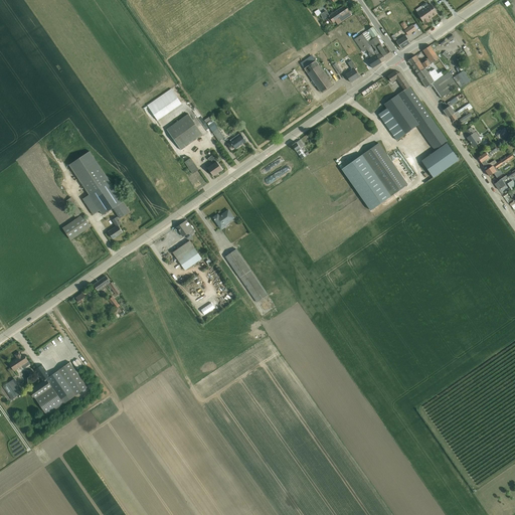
[(423,9),(417,13),(424,24),(430,21),(428,19),(437,14),(430,4),(428,5),(426,3),(421,6),(423,9)]
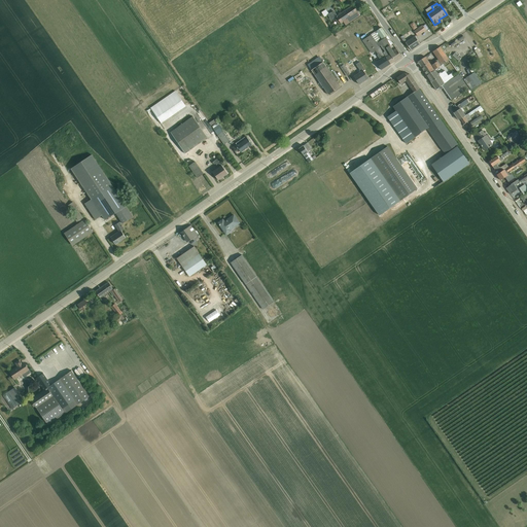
[(339,14),(334,19),(339,26),(344,23),(346,26),(359,15),(353,5),(342,13),(341,12),(338,13),(339,14)]
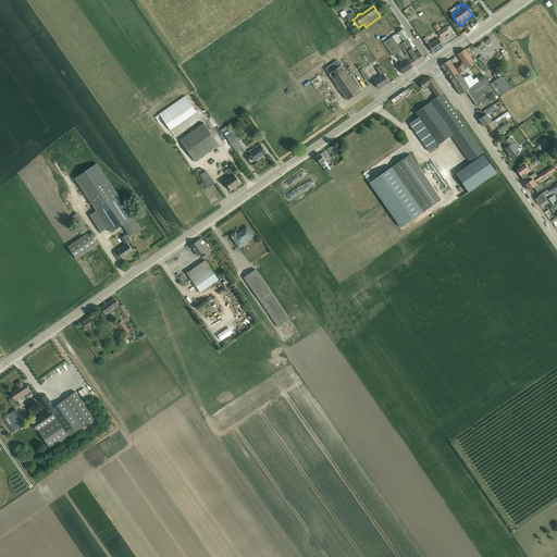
[(350,7),(339,13),(343,17),(347,15),(350,21),(356,17),(350,7)]
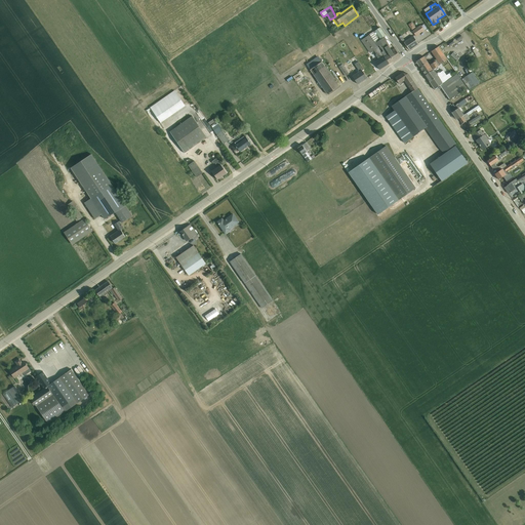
[(425,31),(421,26),(420,26),(412,31),(416,36),(425,31)]
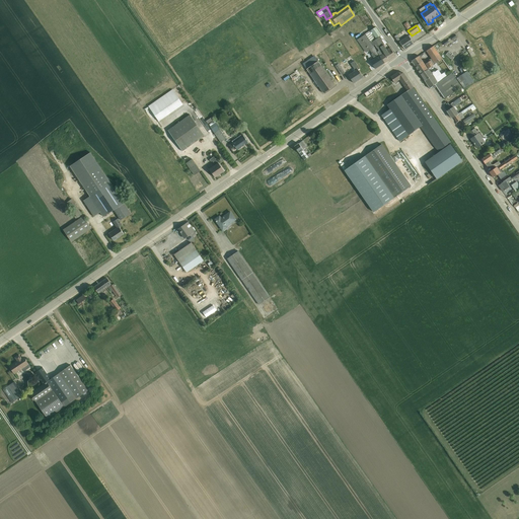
[(365,34),(371,43),(375,40),(388,61),(395,56),(391,49),(388,52),(384,46),(387,44),(381,34),(380,34),(375,27),(365,34)]
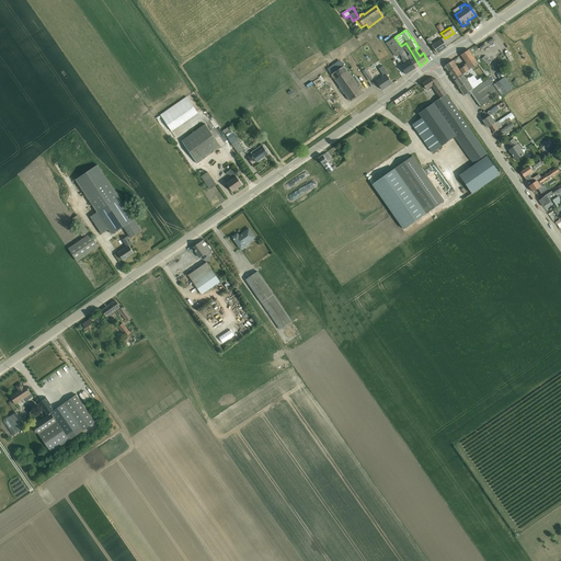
[(401,46),(395,37),(384,44),(388,49),(389,48),(396,57),(399,55),(402,58),(403,58),(405,63),(400,67),(405,75),(415,68),(408,56),(403,50),(401,46)]
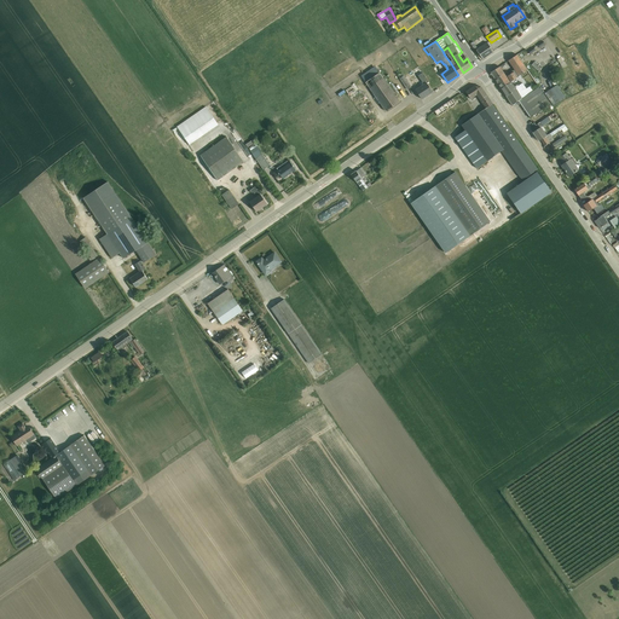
[(487,42),(476,51),(482,59),(493,52),(487,42)]
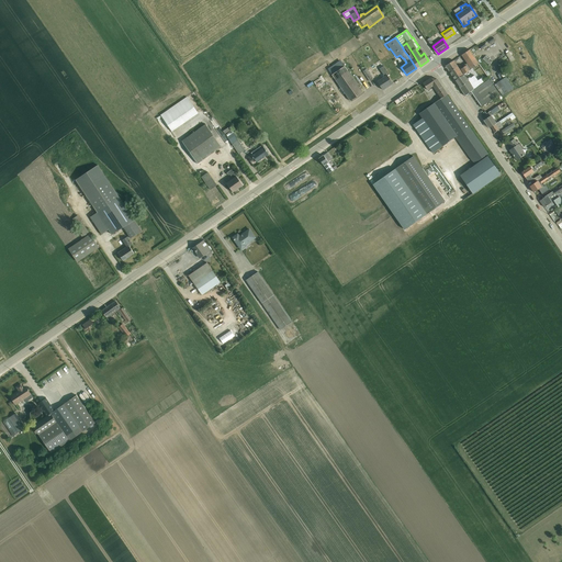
[(408,56),(416,68),(420,66),(406,43),(402,46),(404,51),(408,56)]
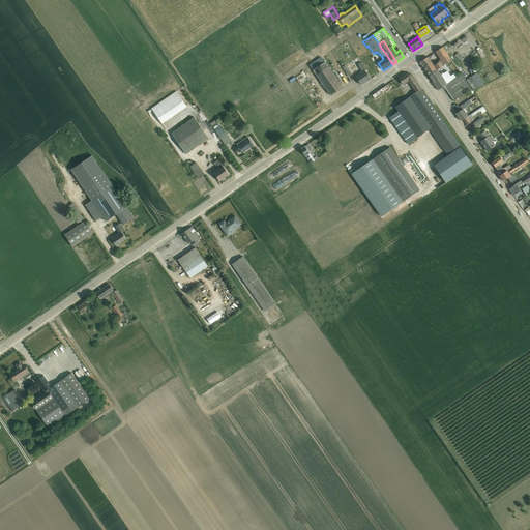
[(430,76),(438,70),(451,60),(443,48),(435,52),(440,60),(433,65),(428,57),(420,62),(430,76)]
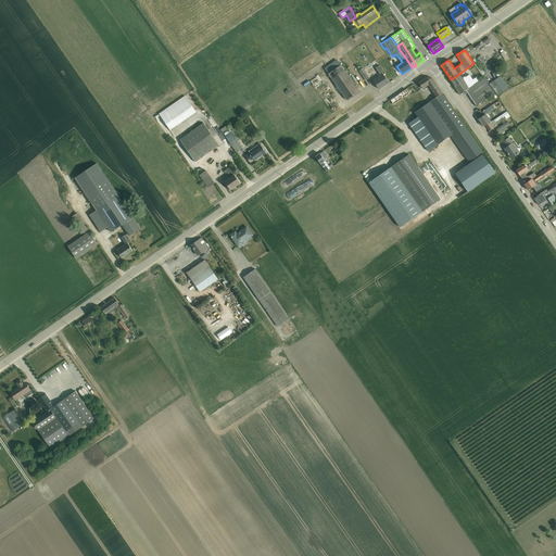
[(503,58),(495,63),(497,67),(505,62),(503,58)]
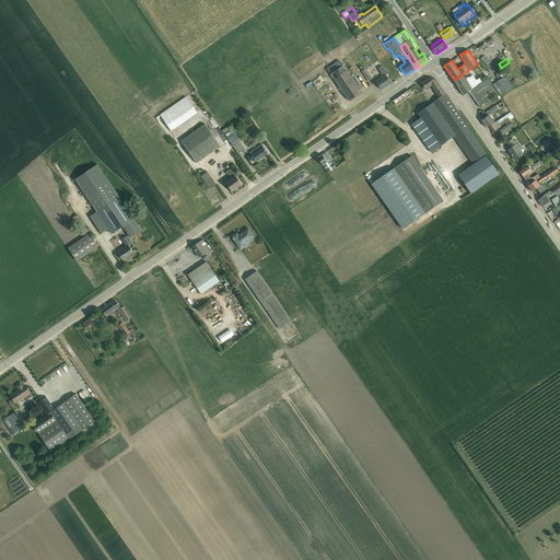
[(343,66),(330,74),(349,101),(362,92),(343,66)]
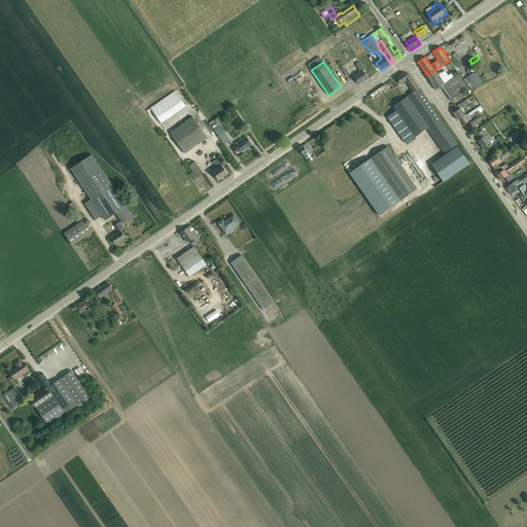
[(342,62),(339,65),(347,77),(350,74),(342,62)]
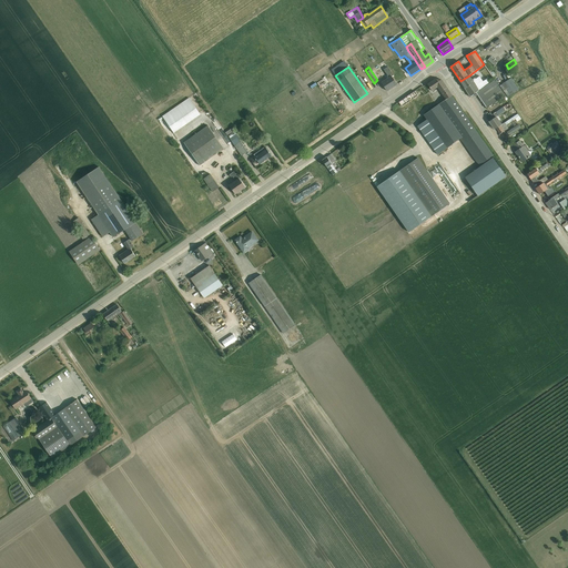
[(389,78),(382,83),(386,91),(397,84),(392,77),(393,75),(387,67),(384,70),(389,78)]
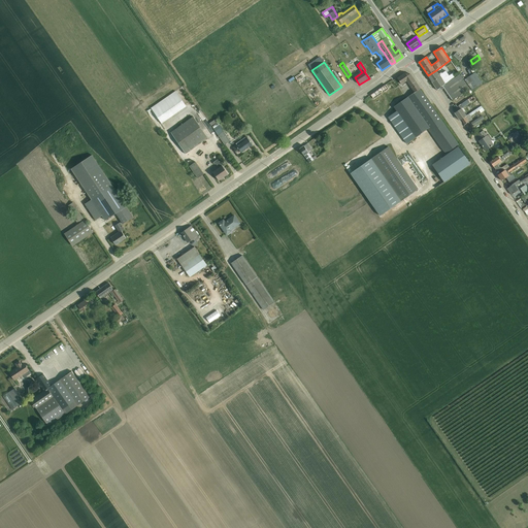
[(436,70),(428,75),(437,90),(442,87),(444,85),(446,85),(456,77),(453,73),(449,76),(446,71),(442,73),(441,72),(440,73),(441,74),(439,75),(436,70)]
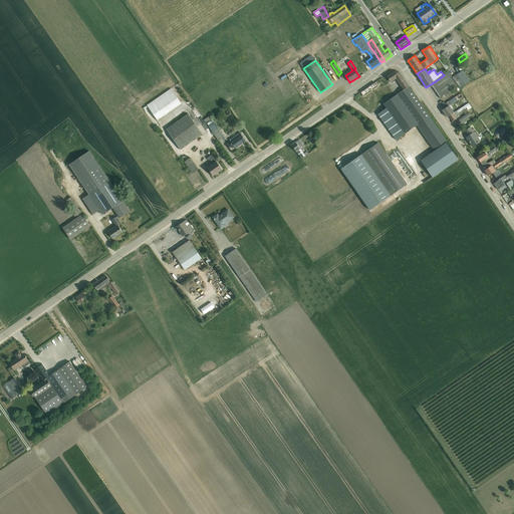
[(402,87),(407,83),(400,72),(397,74),(395,71),(387,76),(391,82),(396,79),(402,87)]
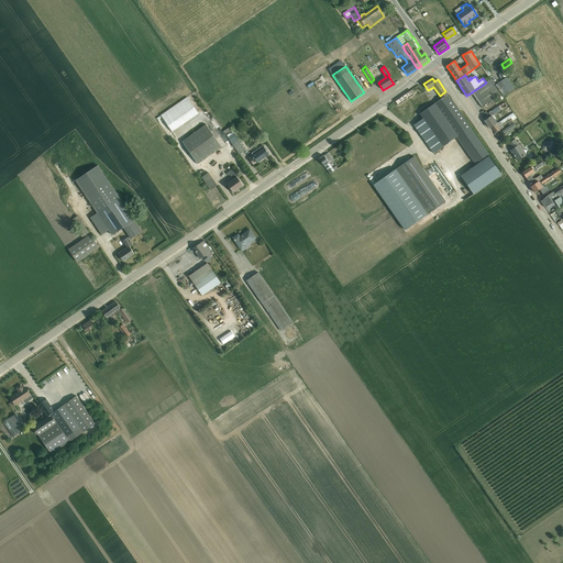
[(474,90),(472,92),(482,107),(500,95),(490,79),(486,83),(475,90),(474,90)]
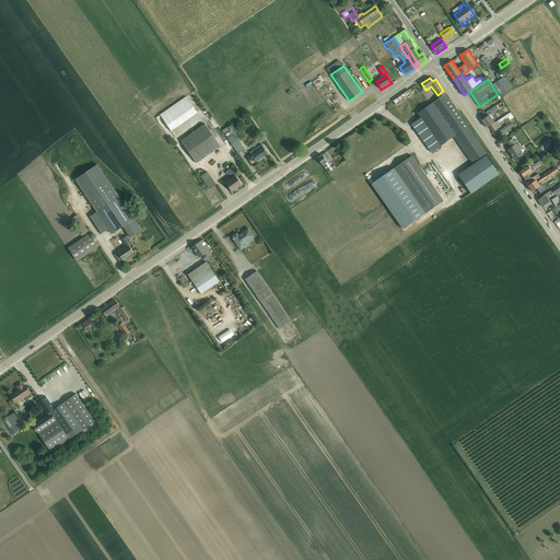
[(409,90),(393,101),(396,105),(412,94),(409,90)]
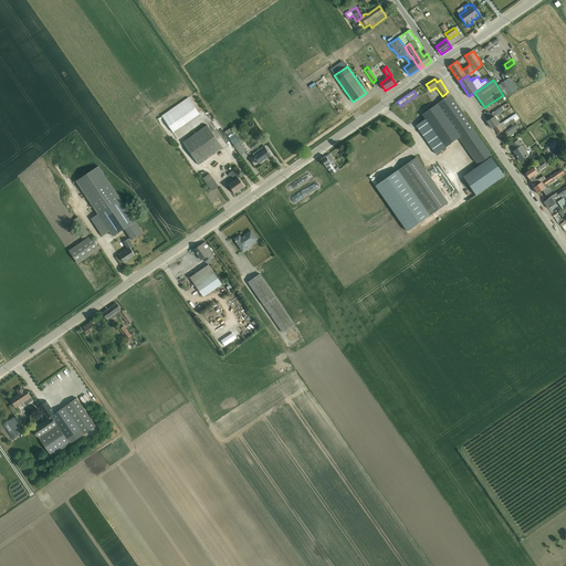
[(450,95),(444,100),(422,115),(425,119),(416,126),(436,155),(458,139),(477,166),(492,156),(450,95)]
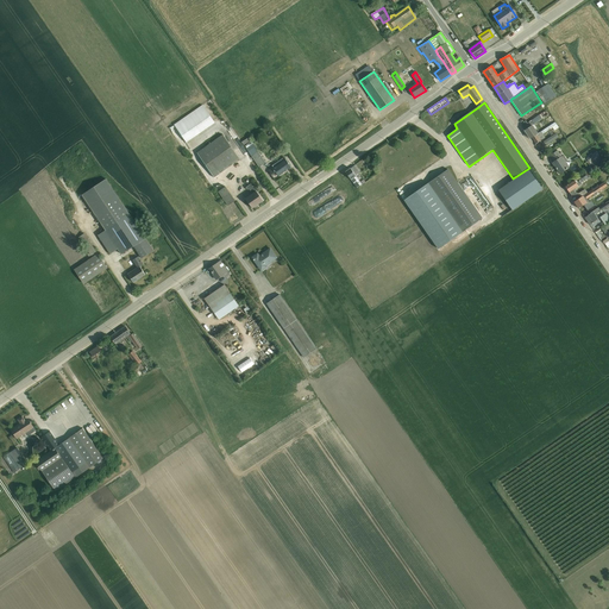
[(202,105),(174,125),(187,143),(215,123),(202,105)]
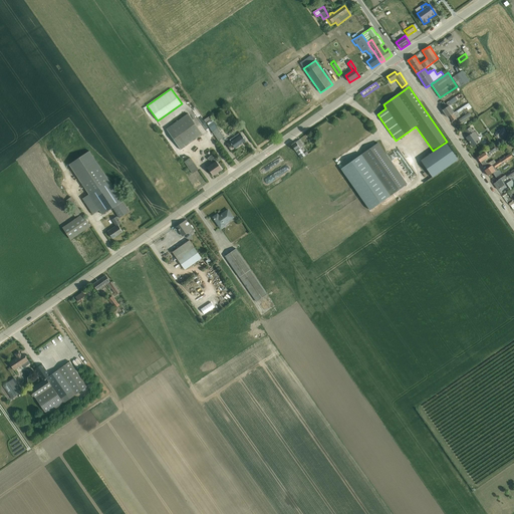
[(453,99),(455,101),(463,95),(462,93),(461,94),(461,93),(458,95),(453,99)]
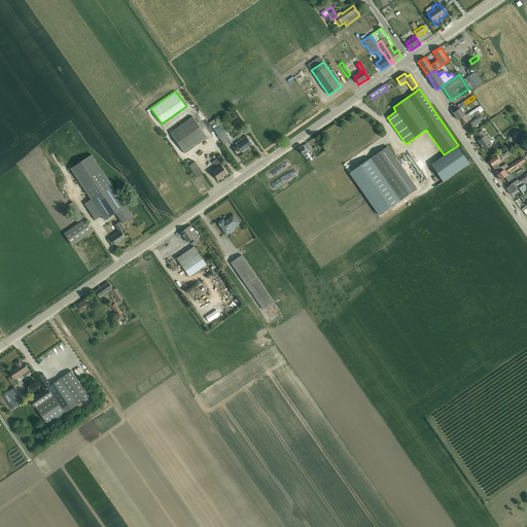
[(462,107),(460,105),(460,104),(452,110),(459,120),(460,119),(467,114),(462,107)]
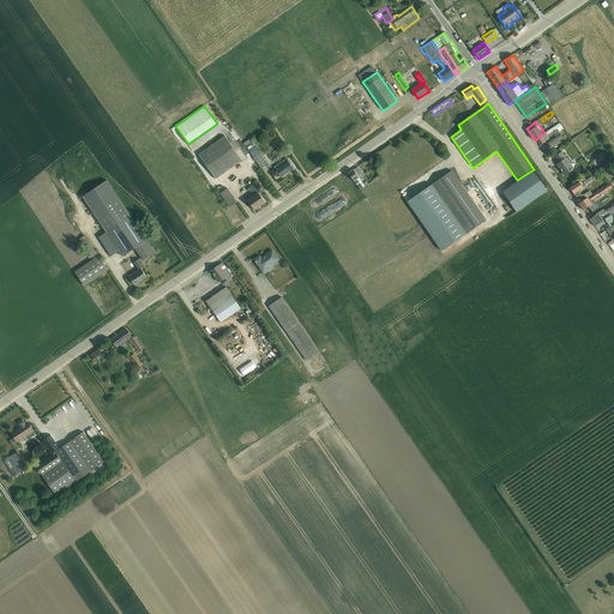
[(545,133),(536,139),(541,145),(549,139),(547,136),(553,132),(555,137),(558,134),(555,131),(558,130),(559,132),(564,130),(560,124),(545,133)]
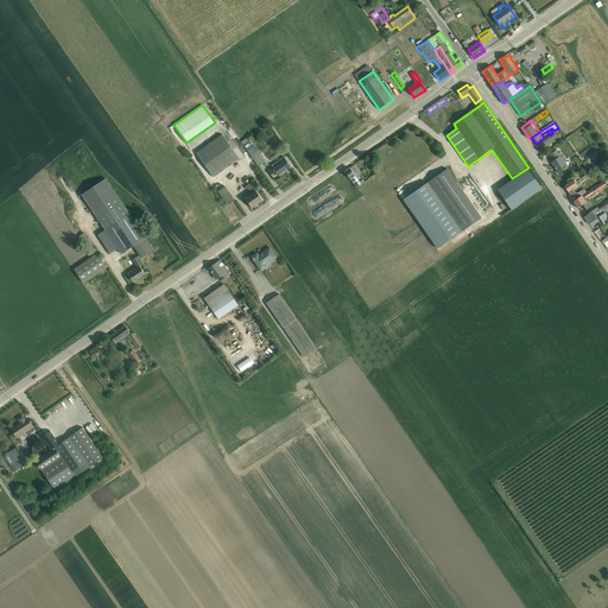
[(552,140),(558,137),(556,133),(544,140),(546,144),(552,140)]
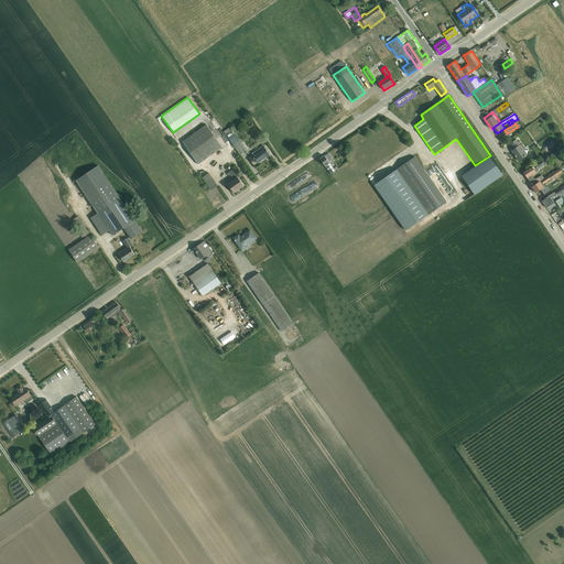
[(206,125),(182,142),(198,164),(223,148),(206,125)]
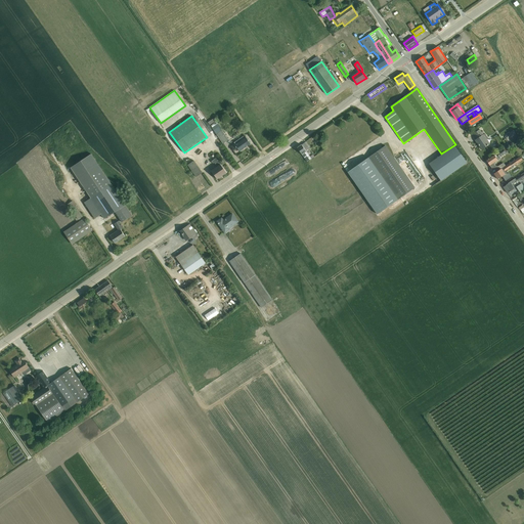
[(217,124),(212,128),(223,144),(228,140),(217,124)]
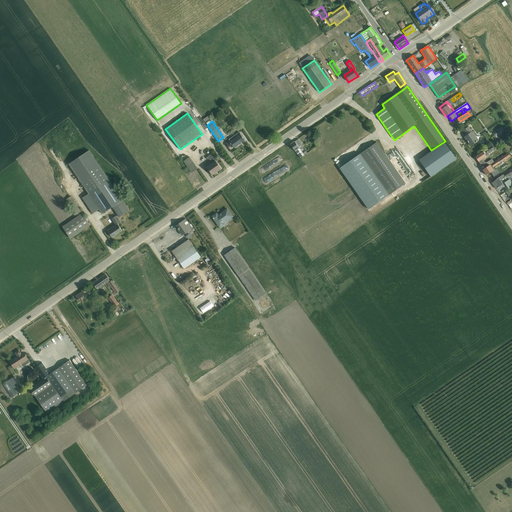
[(468,127),(463,131),(466,136),(464,137),(471,146),(479,141),(476,136),(477,135),(472,128),(471,130),(468,127)]
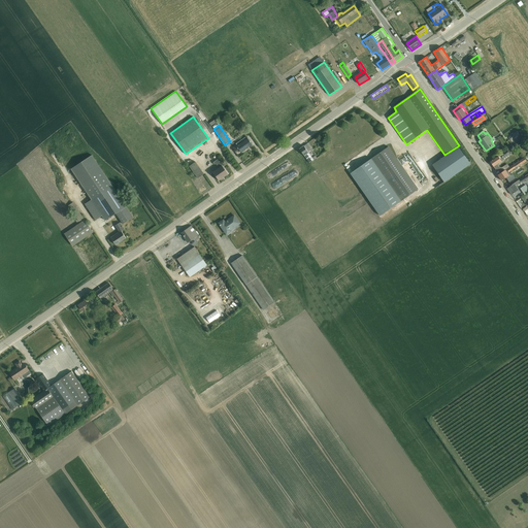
[(512,135),(507,137),(510,142),(520,136),(518,132),(512,136),(512,135)]
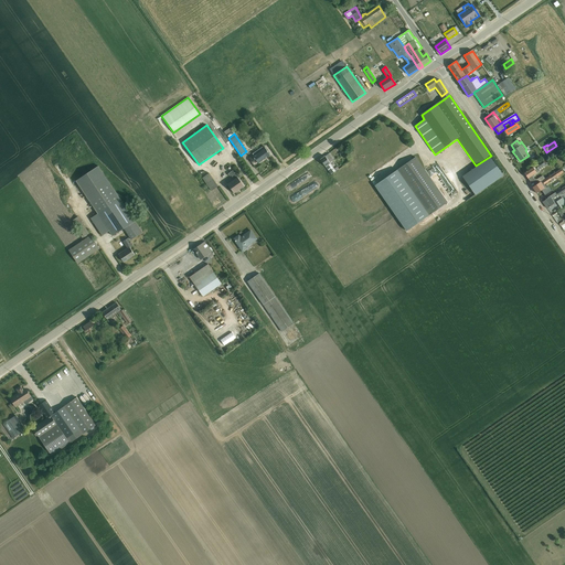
[(253,155),(248,158),(252,162),(256,160),(258,163),(270,156),(264,146),(253,153),(253,155)]
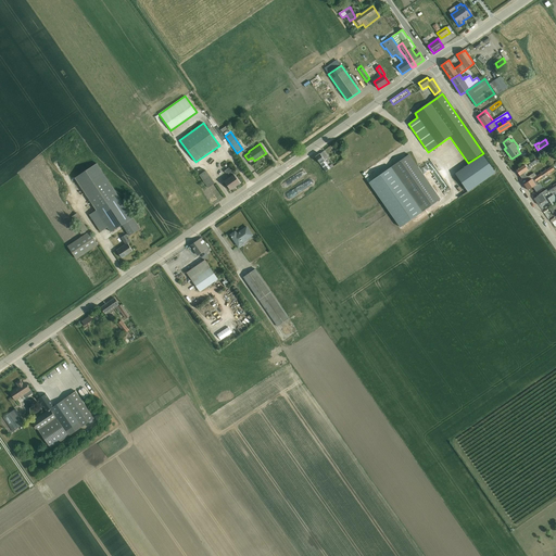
[(324,152),(315,158),(326,172),(333,166),(331,164),(329,166),(325,160),(327,158),(324,152)]
